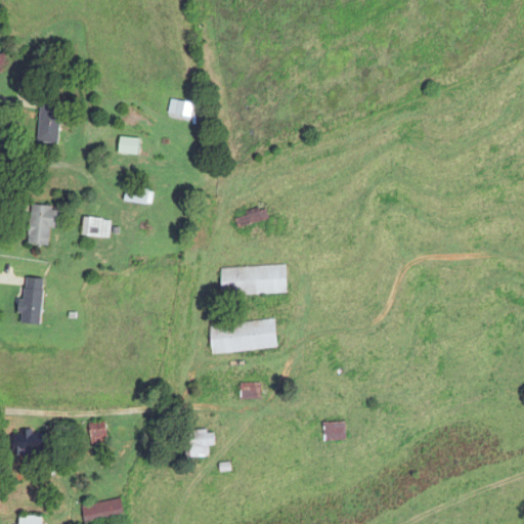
[(35,142),(55,144),(59,102),(39,100),(35,142)]
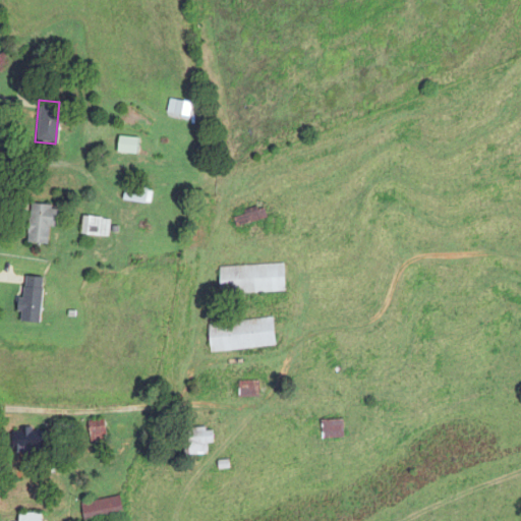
[(135,156),(136,139),(117,137),(115,154),(135,156)]
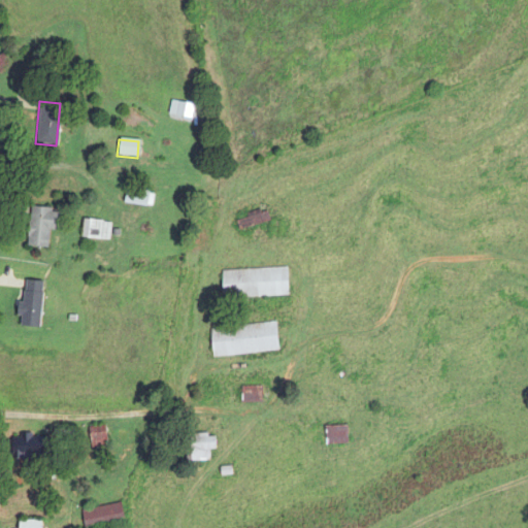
[(146,207),(150,192),(125,188),(123,203),(146,207)]
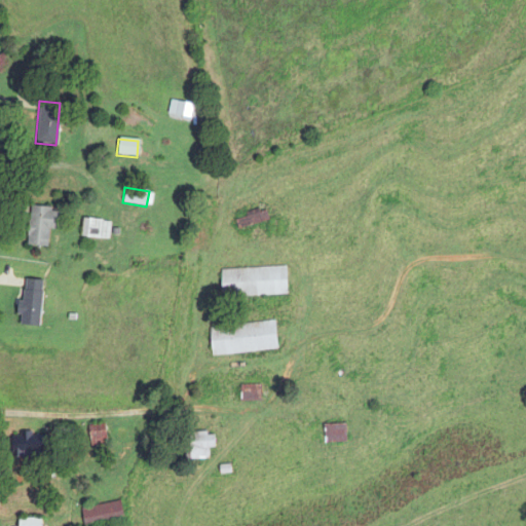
[(46,247),(47,229),(58,229),(59,209),(29,207),(26,246),(46,247)]
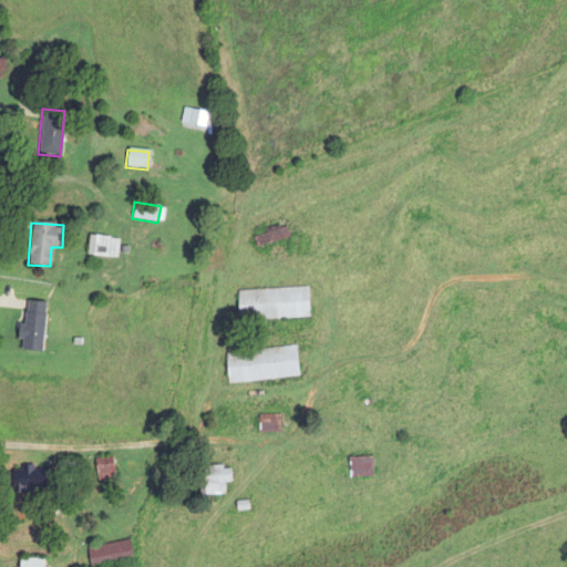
[(288,234),(282,223),(251,238),(258,250),(288,234)]
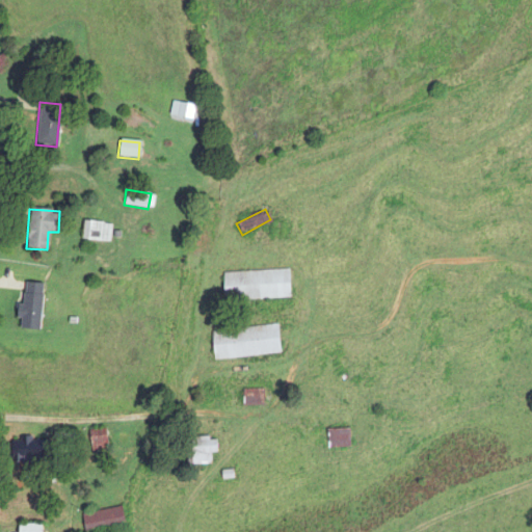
[(109,240),(108,222),(81,224),(82,242),(109,240)]
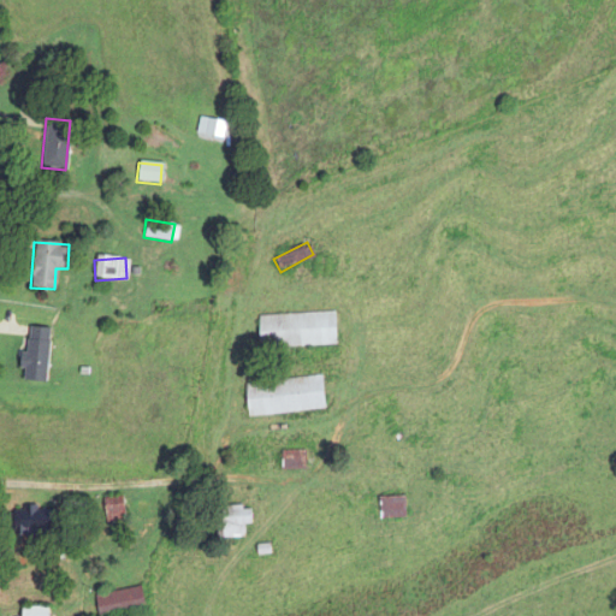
[(335,345),(333,312),(256,317),(258,349),(335,345)]
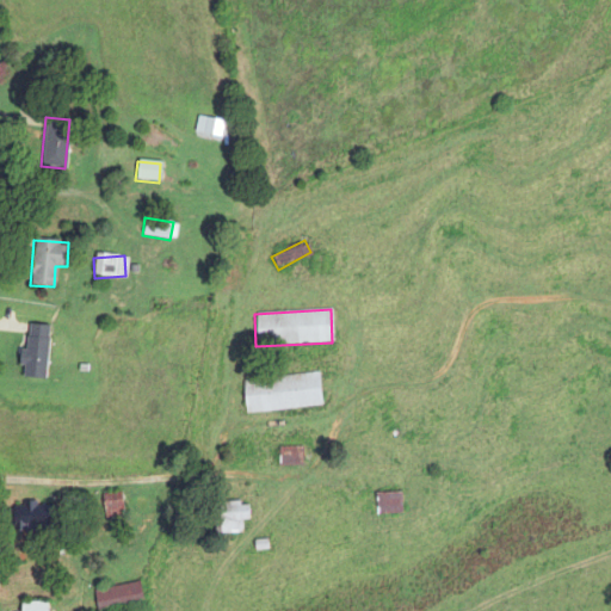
[(49,326),(25,325),(22,378),(44,380),(49,326)]
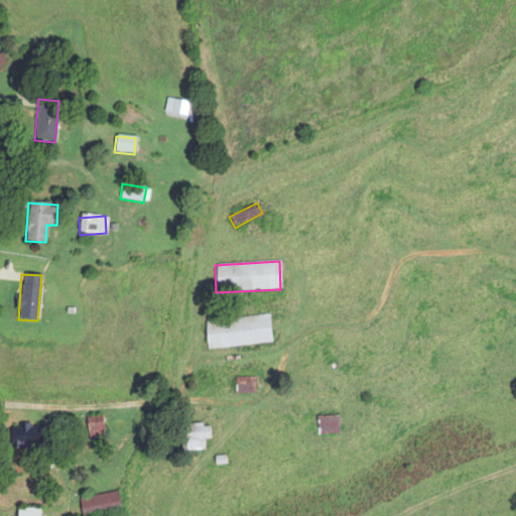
[(204,320),(206,349),(269,345),(267,315),(204,320)]
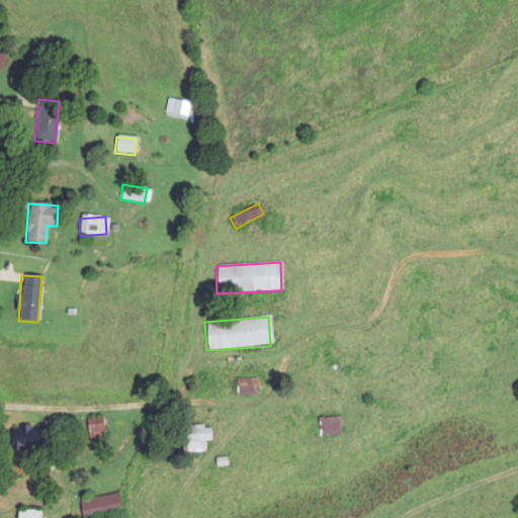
[(255,379),(236,379),(236,396),(255,396),(255,379)]
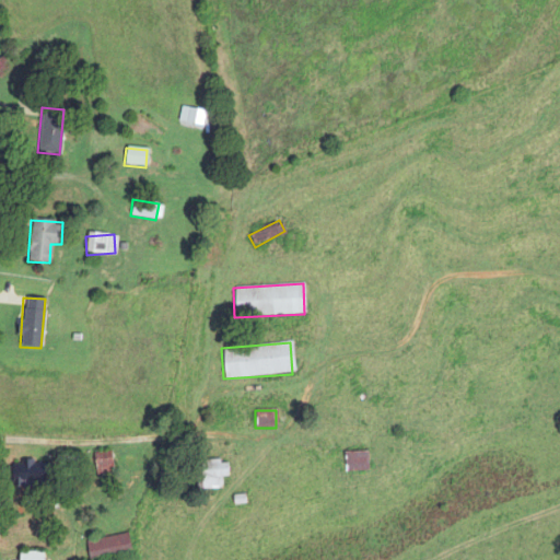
[(94,453),(95,476),(113,474),(111,451),(94,453)]
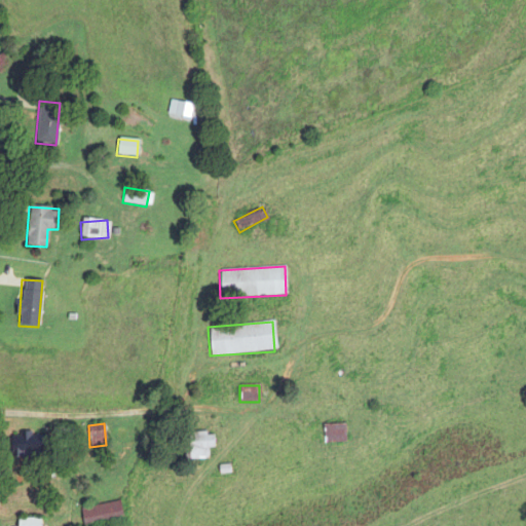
[(344,444),(344,425),(322,425),(322,444),(344,444)]
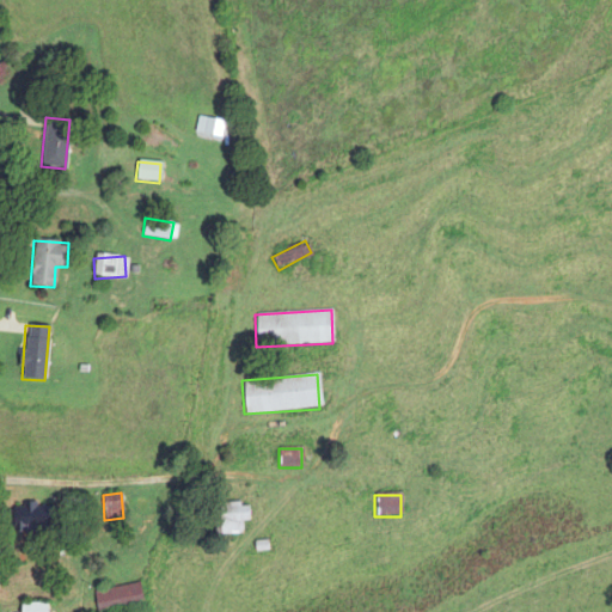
[(249,521),(249,505),(216,505),(216,534),(243,534),(243,521),(249,521)]
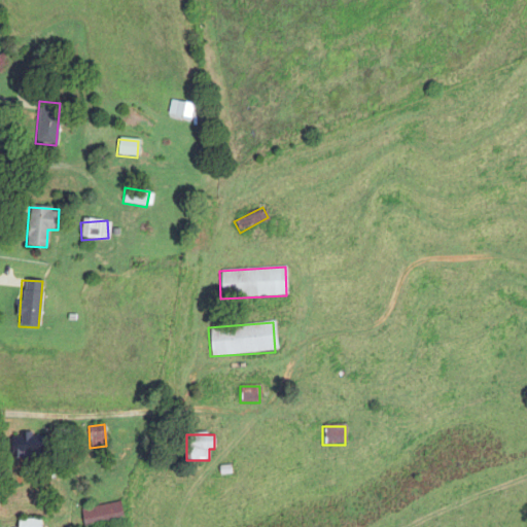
[(44,435),(10,435),(10,456),(44,456),(44,435)]
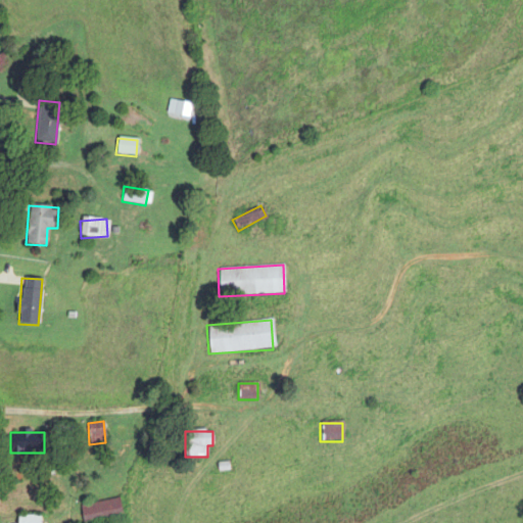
[(102,522),(123,520),(120,498),(81,505),(83,522),(102,522)]
